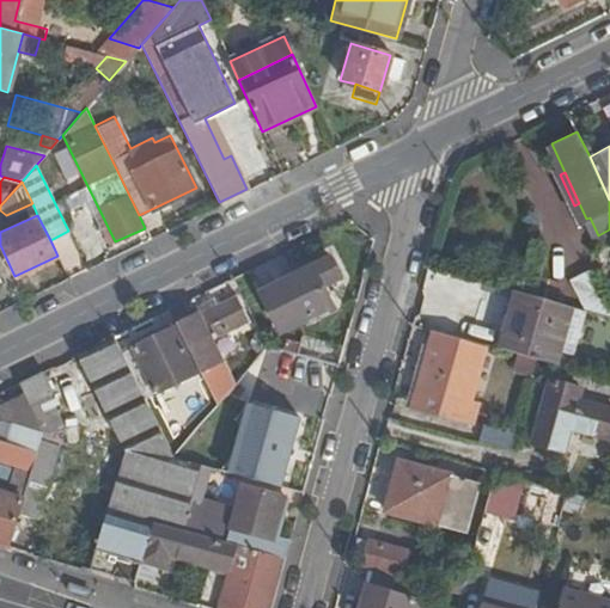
[(261,288),(280,330),(328,305),(319,283),(336,275),(327,256),(261,288)]
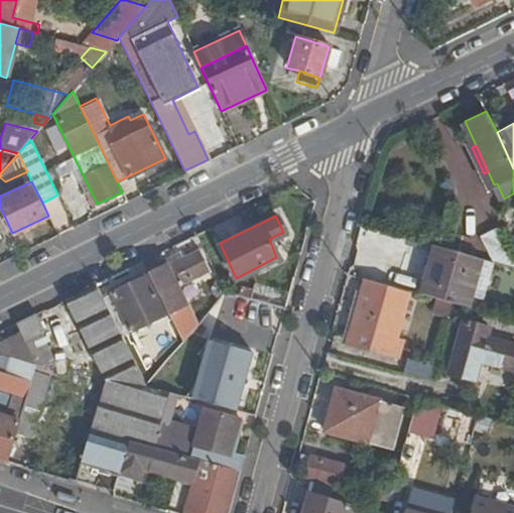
[(491,261),(513,266),(513,257),(511,258),(496,227),(479,235),(491,261)]
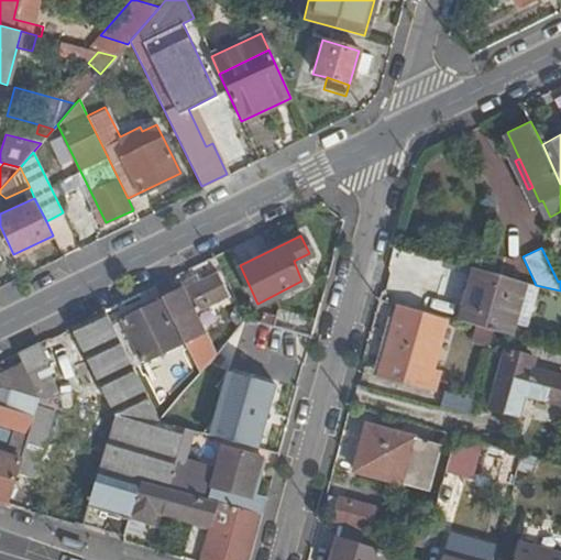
[(494,330),(510,335),(525,282),(472,267),(458,320),(494,330)]
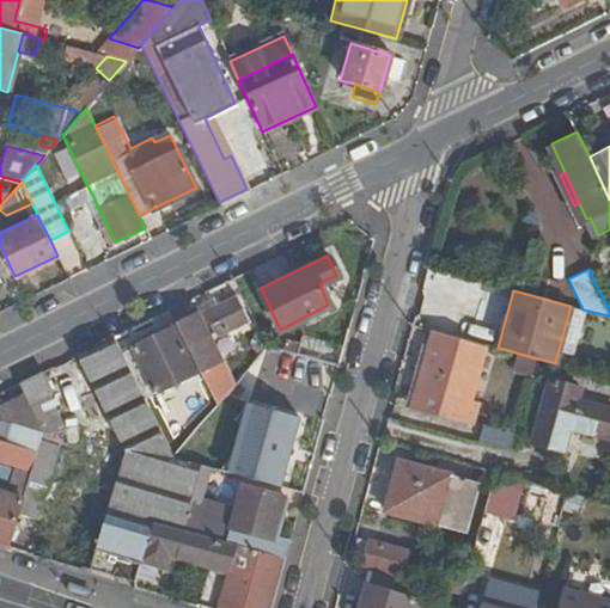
[(169,308),(176,324),(200,370),(217,404),(226,393),(213,366),(221,361),(212,339),(248,320),(235,295),(215,305),(190,317),(187,309),(182,301),(169,308)]
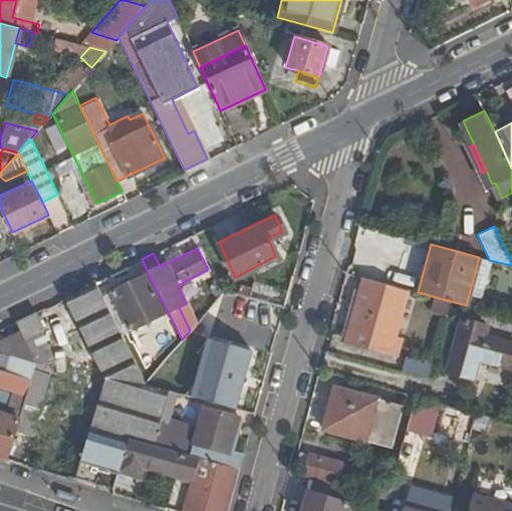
[(178,250),(157,260),(160,266),(181,256),(178,250)]
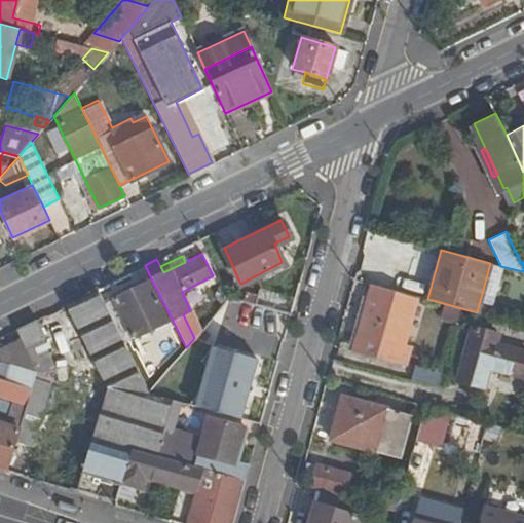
[(172,319),(151,278),(103,301),(123,341),(172,319)]
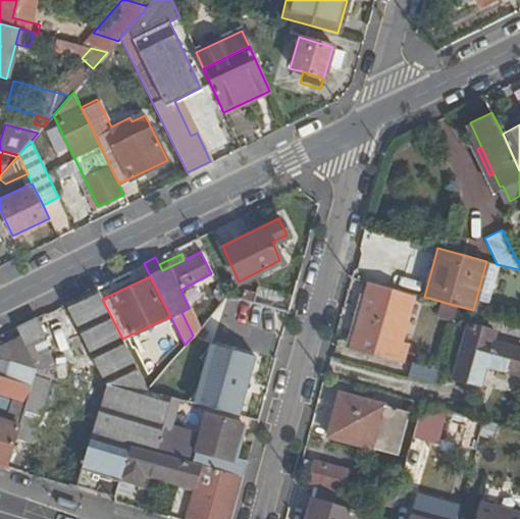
[(368,299),(354,348),(402,361),(406,344),(401,342),(413,294),(368,281),(364,298),(368,299)]
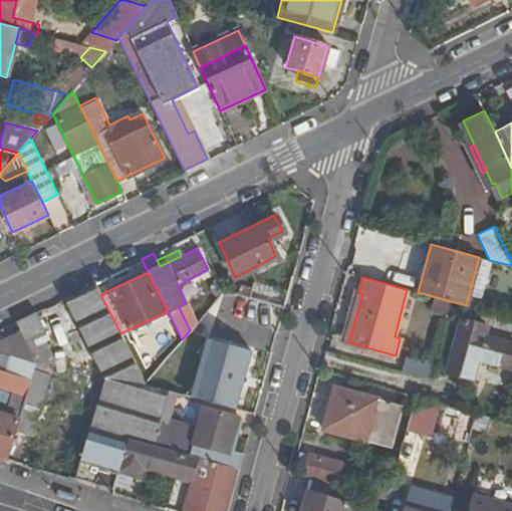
[(100,294),(97,288),(68,303),(104,378),(74,480),(112,492),(119,469),(129,439),(152,445),(160,417),(168,390),(167,390),(145,384),(145,381),(120,333),(100,294)]
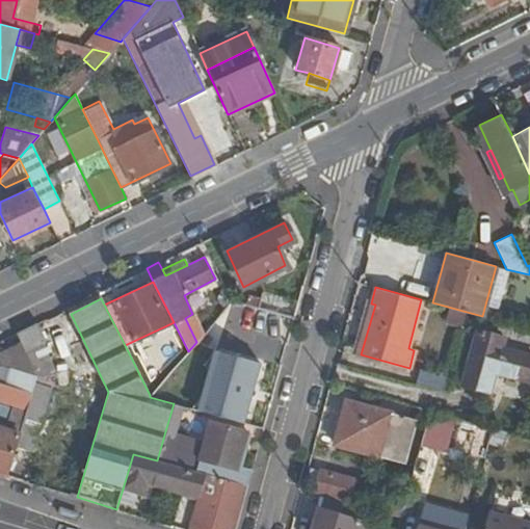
[(356,353),(361,354),(375,305),(371,303),(356,353)]
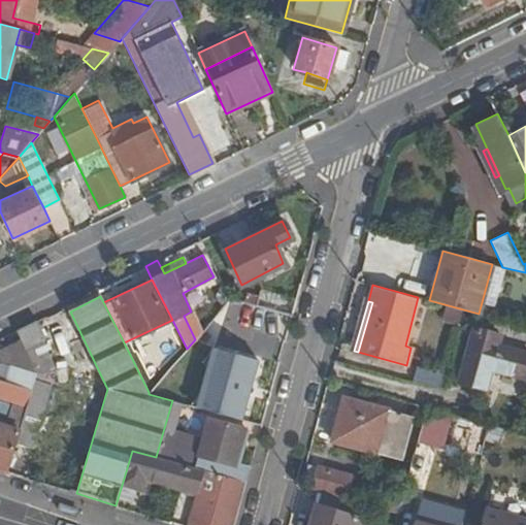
[(35,373),(14,443),(32,448),(56,370),(41,342),(45,339),(36,320),(17,330),(21,339),(35,373)]
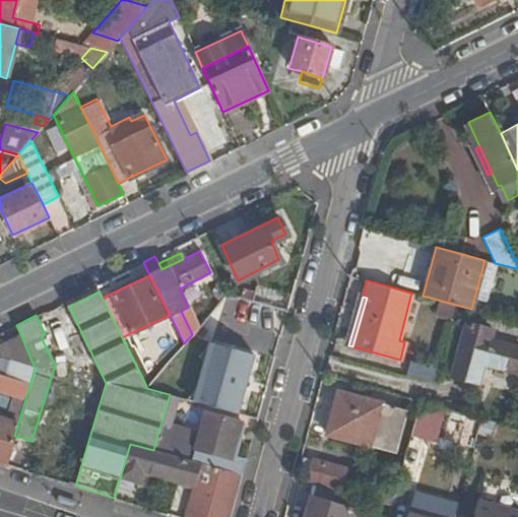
[(465,321),(450,376),(476,383),(482,364),(517,373),(517,367),(517,346),(490,339),(493,329),(465,321)]
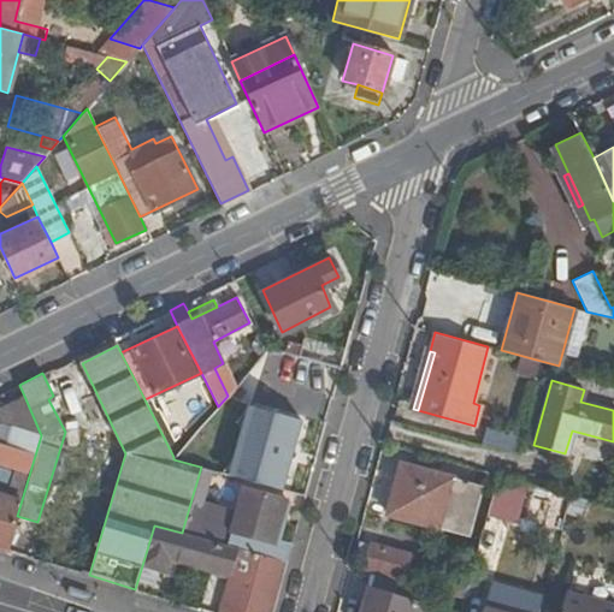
[(41,435),(24,396),(0,406),(0,464),(12,469),(5,495),(0,494),(0,542),(9,545),(17,516),(41,435)]
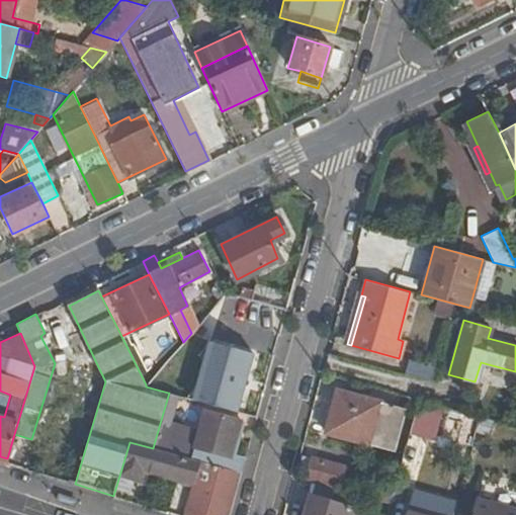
[(252,352),(207,340),(191,398),(236,409),(252,352)]
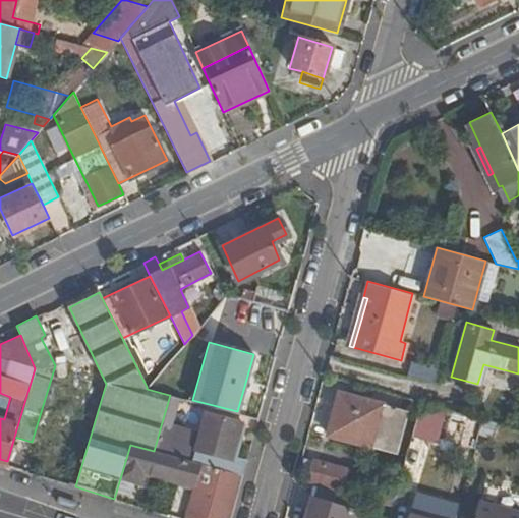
[(407,375),(434,382),(437,367),(411,360),(407,375)]
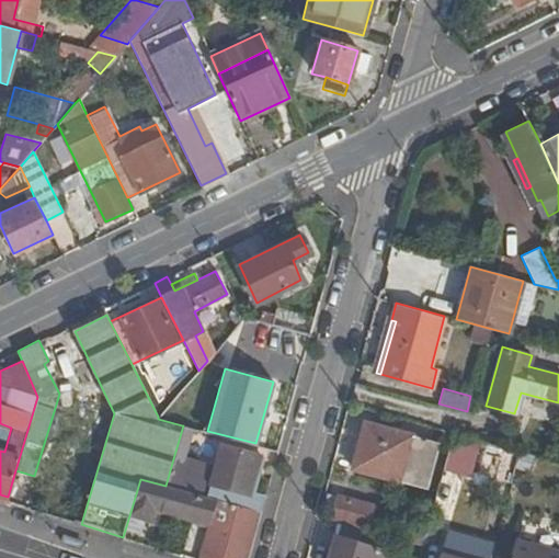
[(360,452),(355,470),(401,482),(403,480),(428,488),(440,442),(364,422),(355,451),(360,452)]
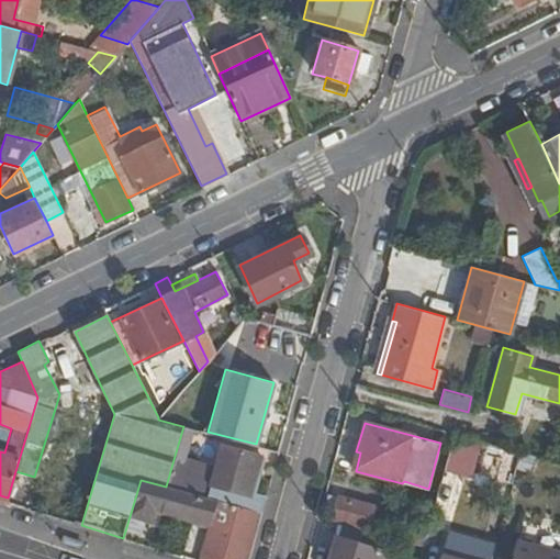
[(496,479),(504,448),(454,434),(445,465),(496,479)]
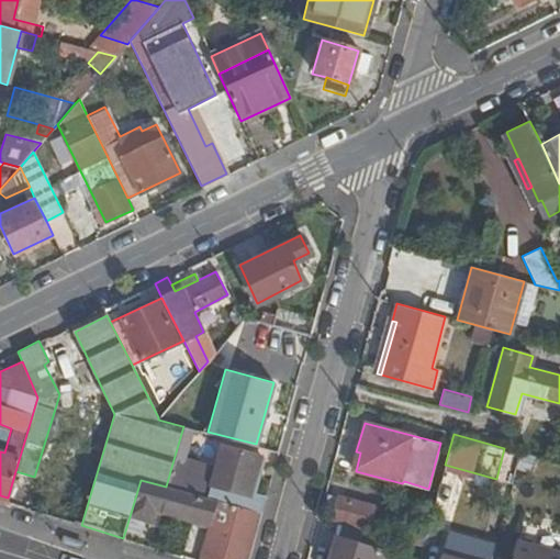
[(175,456),(166,487),(247,509),(261,456),(221,445),(213,467),(175,456)]
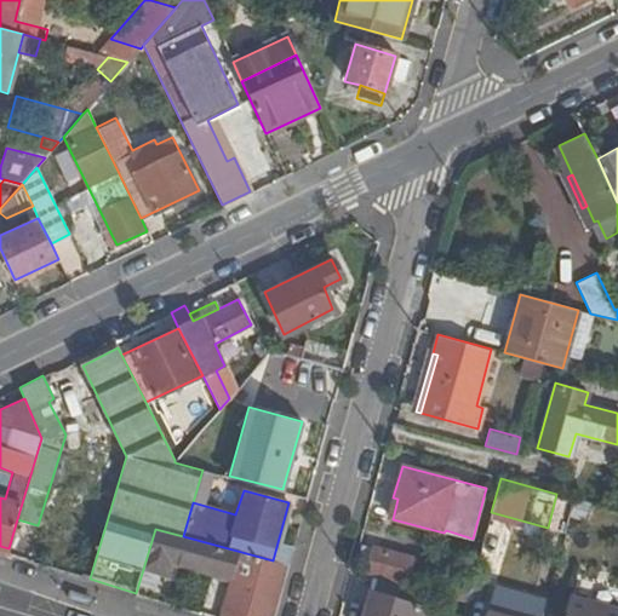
[(388,518),(393,519),(398,499),(393,498),(388,518)]
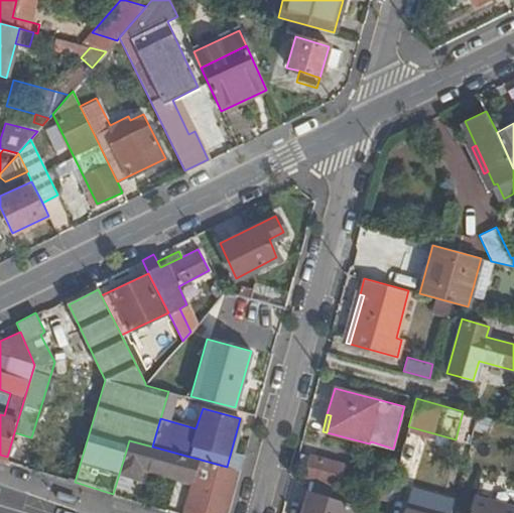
[(227,467),(152,446),(129,440),(120,471),(137,477),(142,463),(177,473),(176,478),(188,481),(179,512),(227,512),(239,471),(227,467)]
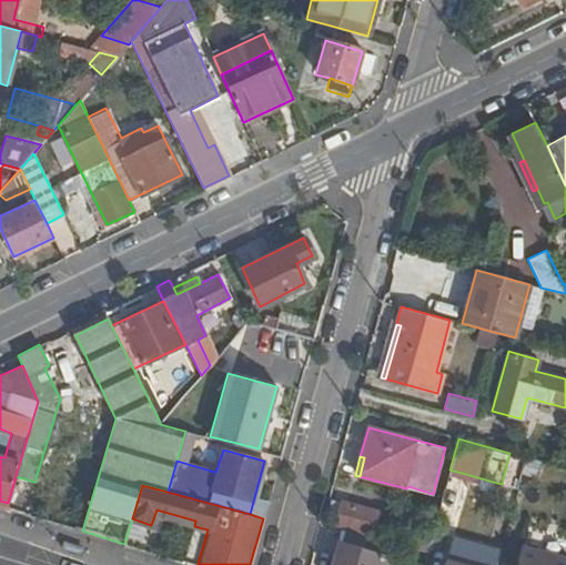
[(334,523),(373,533),(380,512),(332,500),(330,511),(337,513),(334,523)]
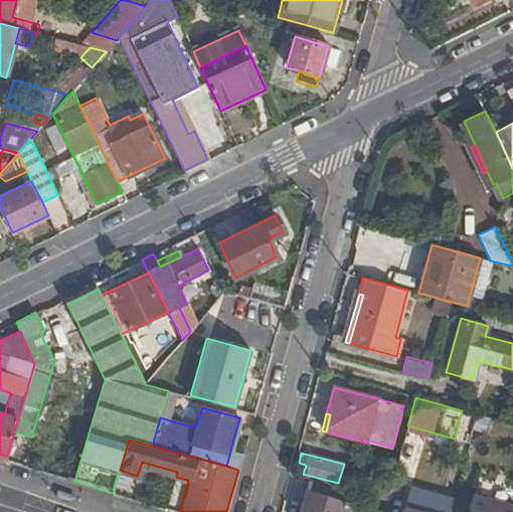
[(345,511),(351,490),(312,480),(303,511),(345,511)]
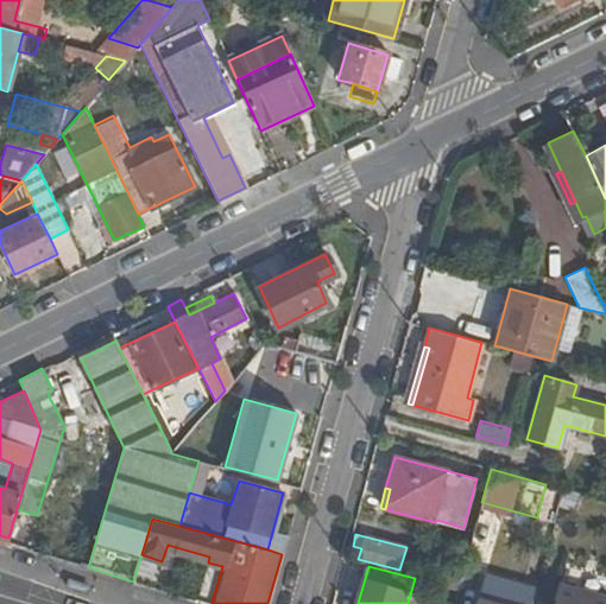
[(605,603),(605,592),(556,580),(550,603),(605,603)]
